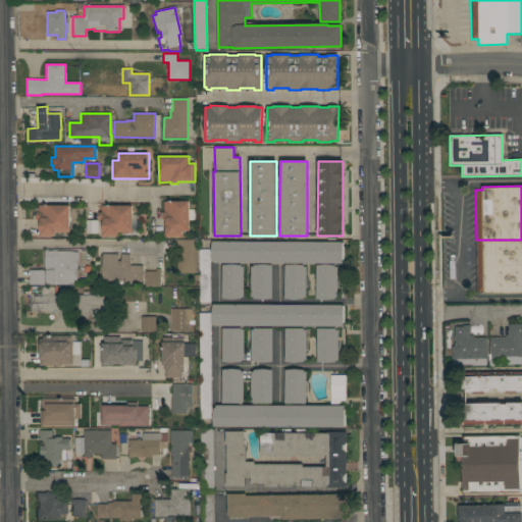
[(312,239),(319,239),(319,195),(311,195),(312,239)]
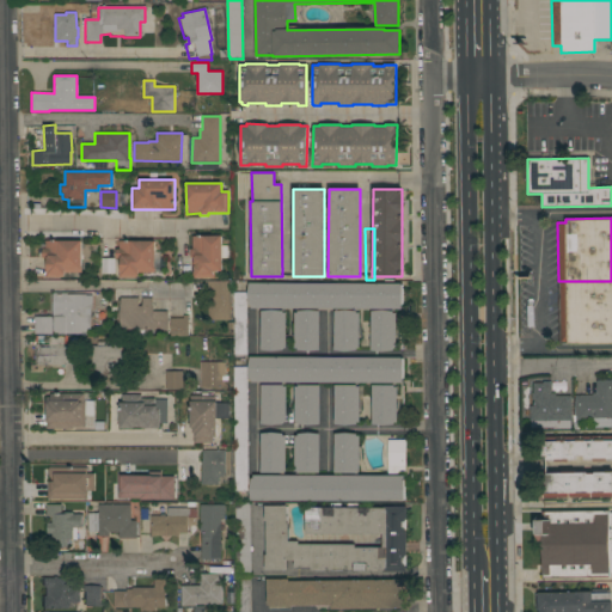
[(221,245),(227,245),(228,258),(221,258),(222,270),(214,270),(214,277),(193,279),(193,257),(190,257),(190,249),(193,249),(193,236),(221,236),(221,245)]
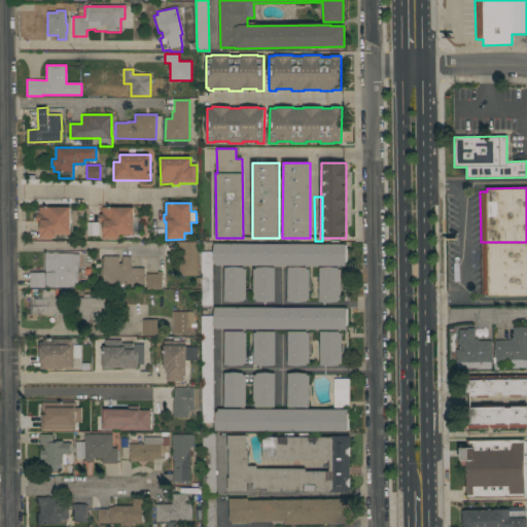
[(39,239),(39,221),(36,221),(36,214),(39,214),(39,207),(70,207),(70,235),(55,235),(55,239),(39,239)]
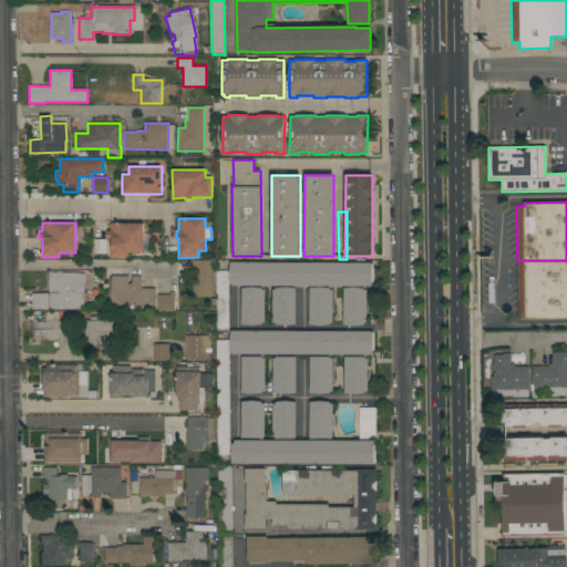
[(111,257),(111,239),(106,239),(106,230),(110,230),(110,224),(144,224),(144,253),(126,253),(126,257),(111,257)]
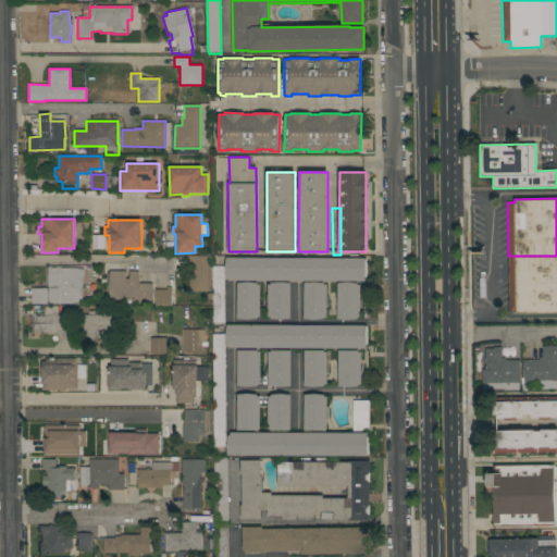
[(210,291),(189,292),(188,256),(209,256),(210,291)]
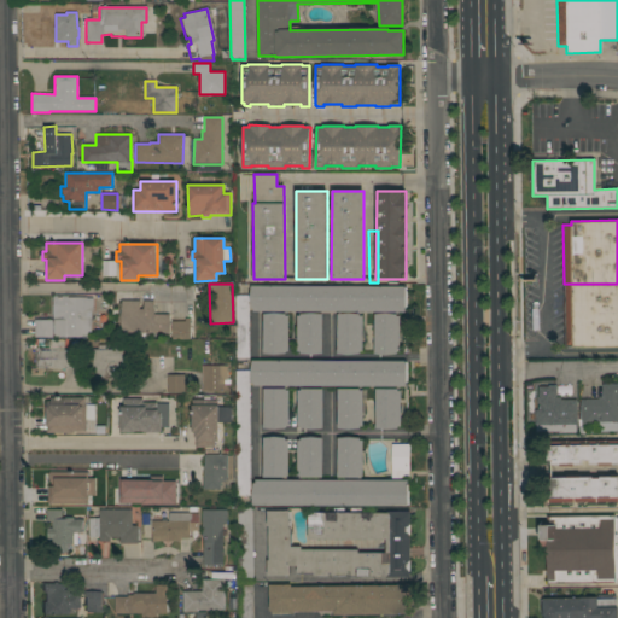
[(617,348),(573,348),(573,347),(565,347),(564,284),(617,284),(617,348)]
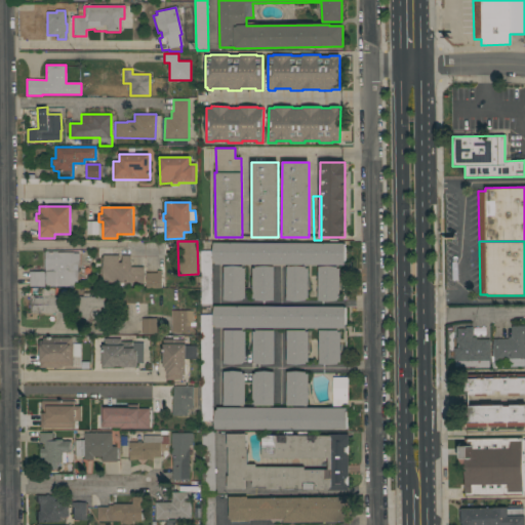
[(345,243),(345,265),(214,265),(214,261),(212,261),(212,243),(345,243)]
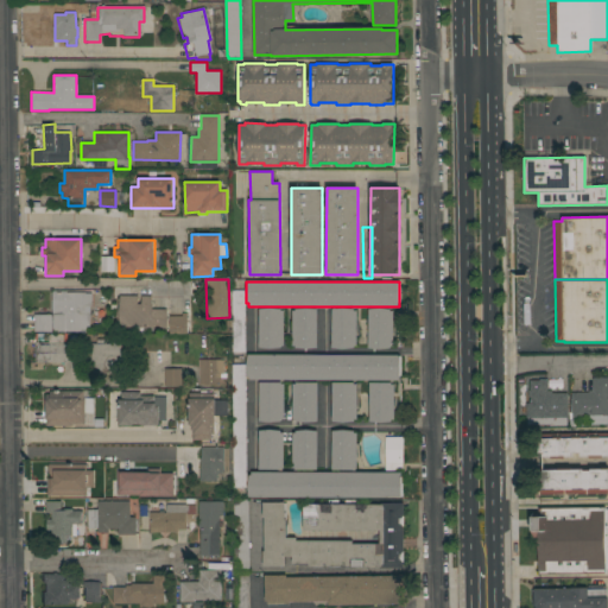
[(245,290),(245,352),(232,353),(230,290),(245,290)]
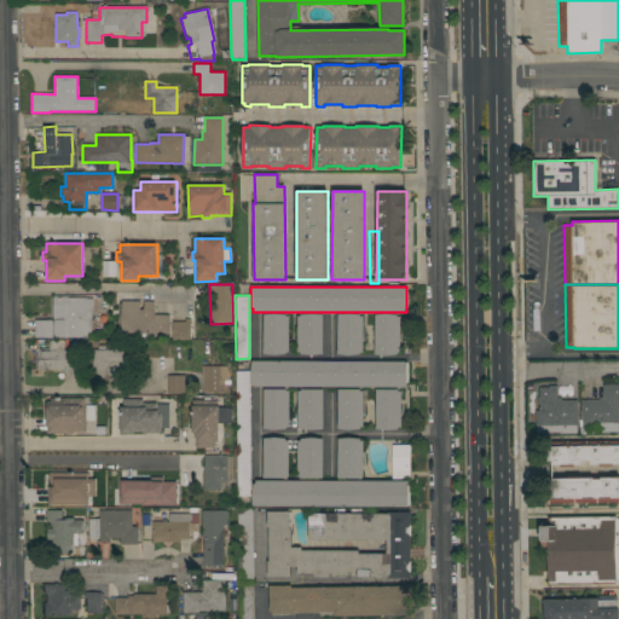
[(35,337),(35,319),(53,319),(53,296),(68,296),(68,298),(87,298),(87,299),(93,299),(93,312),(87,312),(87,318),(92,318),(92,337),(35,337)]
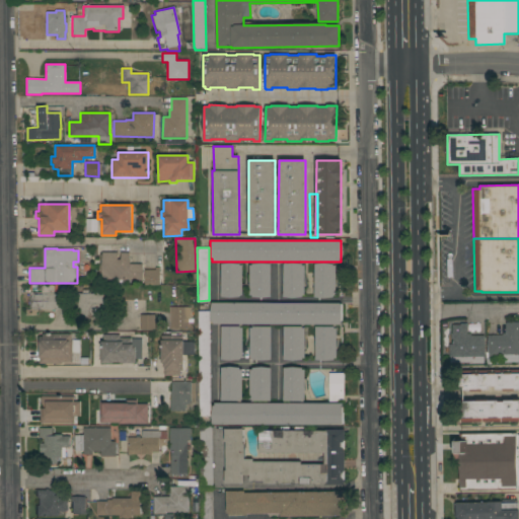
[(121,280),(121,285),(110,285),(110,280),(99,280),(99,252),(116,252),(116,260),(119,260),(119,252),(128,253),(128,265),(140,265),(140,280),(121,280)]
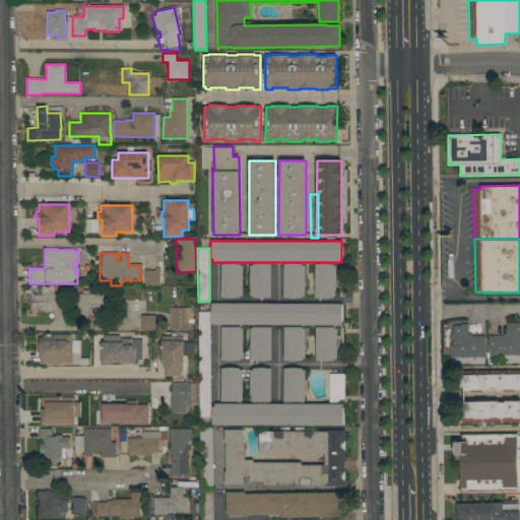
[(243,296),(240,296),(240,298),(221,298),(221,263),(240,263),(240,265),(243,265),(243,296)]
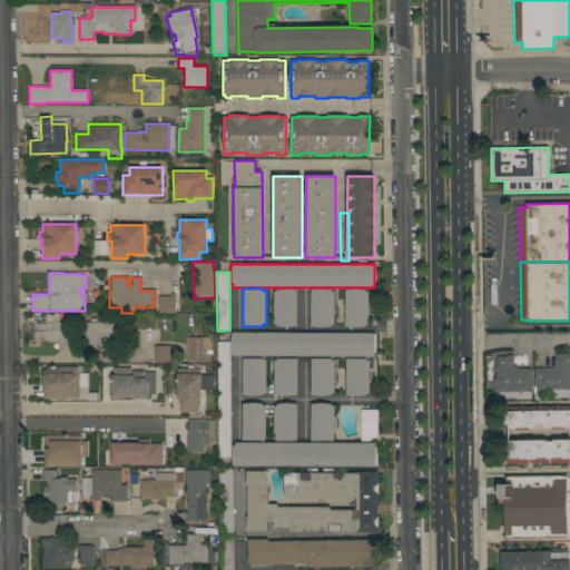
[(334,324),(332,324),(332,326),(311,326),(311,290),(332,288),(332,292),(334,292),(334,324)]
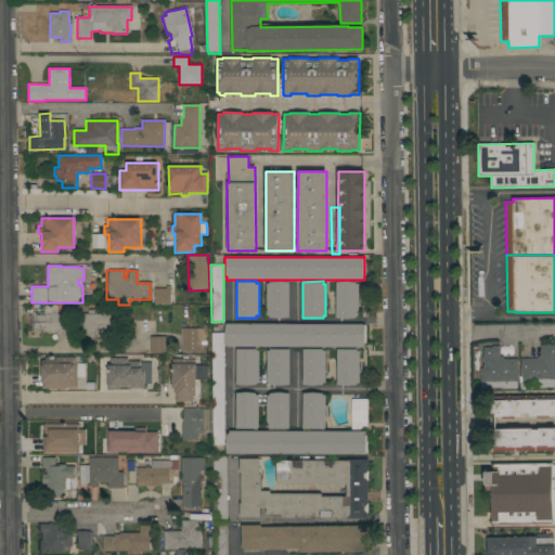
[(289,318),(269,318),(269,315),(267,315),(266,283),(269,283),(269,282),(289,282),(289,318)]
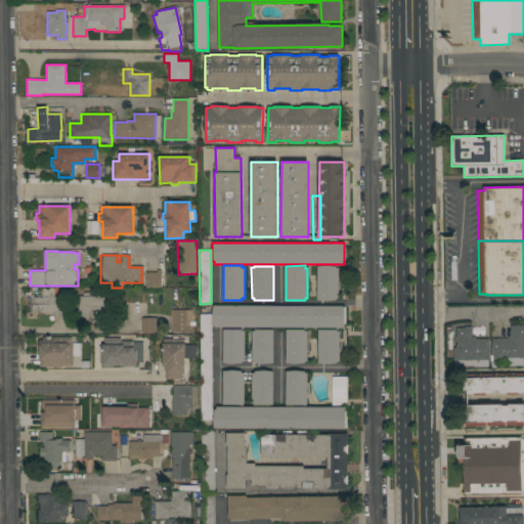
[(339,298),(337,298),(337,300),(317,300),(317,266),(337,266),(337,268),(339,268),(339,298)]
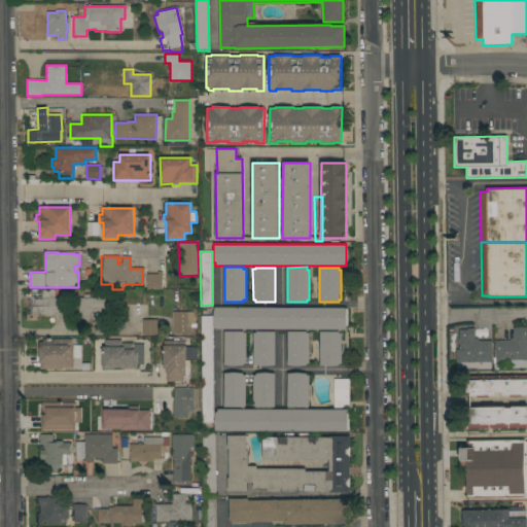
[(157,274),(157,272),(163,272),(163,289),(147,289),(147,274),(157,274)]
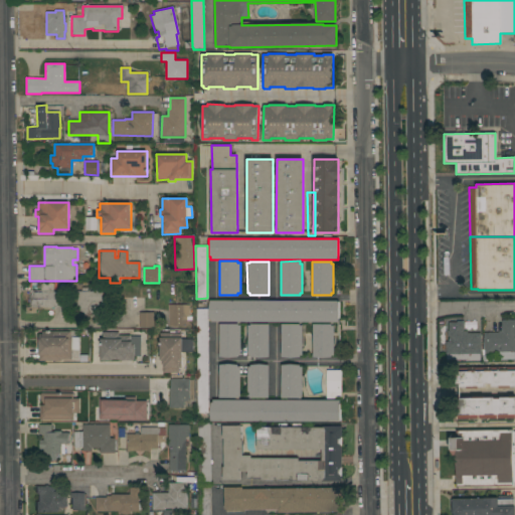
[(40,290),(41,284),(53,284),(53,290),(66,291),(66,308),(29,307),(29,290),(40,290)]
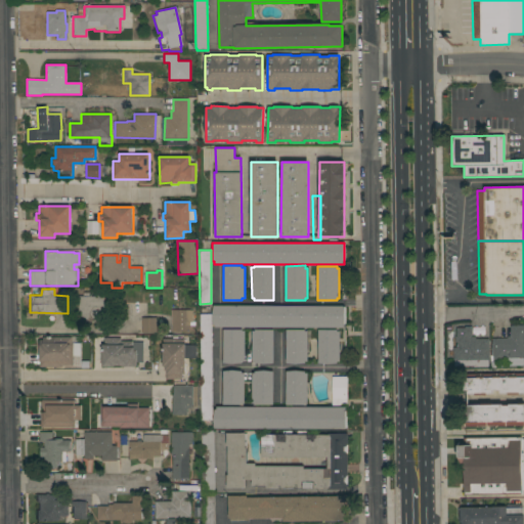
[(104,322),(78,321),(78,296),(83,296),(83,293),(91,293),(91,296),(97,296),(97,292),(103,292),(103,296),(104,296),(104,322)]
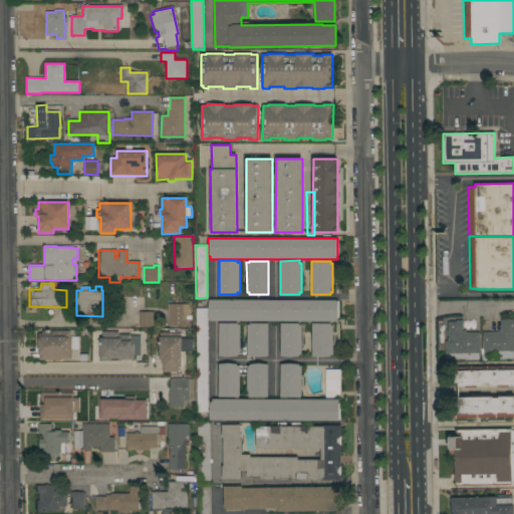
[(337,300),(337,321),(211,321),(211,318),(209,318),(209,300),(337,300)]
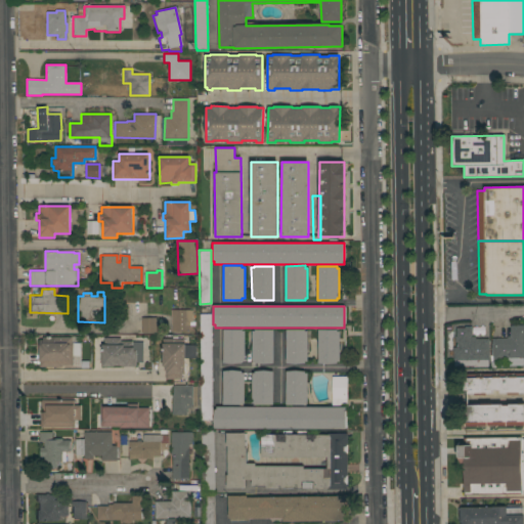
[(171,310),(189,310),(189,325),(188,325),(188,332),(171,332),(171,310)]
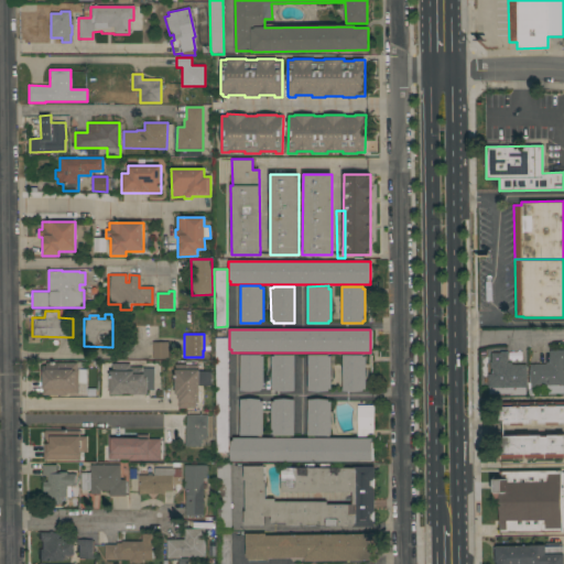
[(215,338),(227,338),(228,453),(216,453),(215,338)]
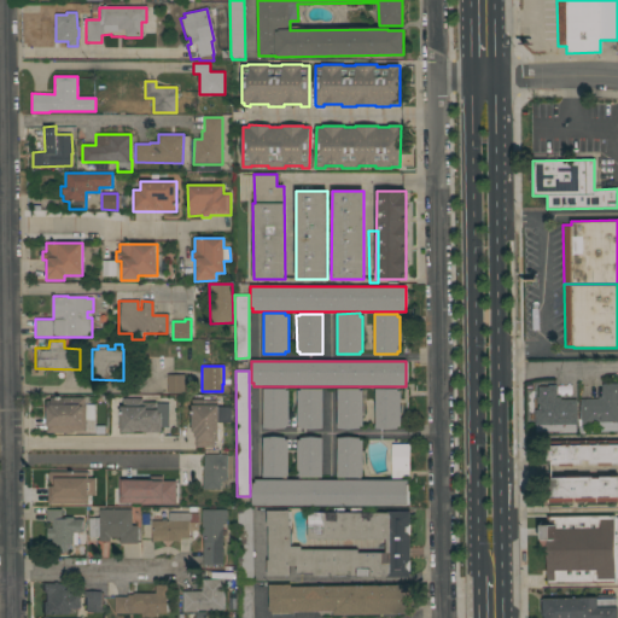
[(167,375),(185,374),(185,383),(192,383),(192,392),(168,394),(167,375)]
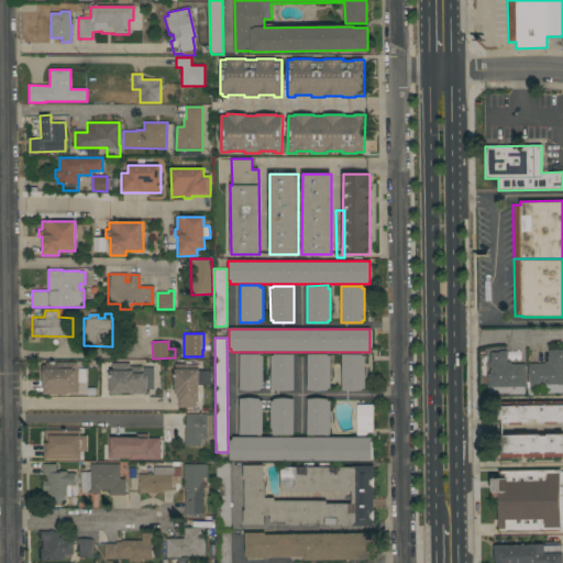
[(562,394),(544,395),(544,386),(529,386),(529,364),(544,364),(544,362),(548,362),(548,350),(562,350),(562,394)]
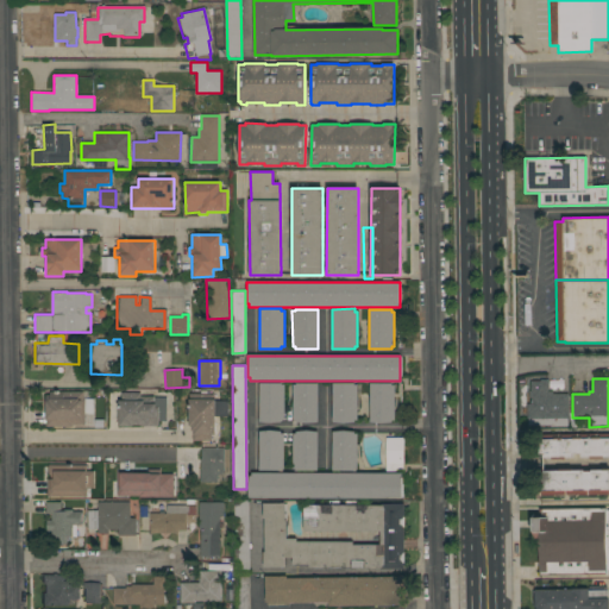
[(569,418),(567,418),(567,426),(551,426),(551,425),(527,426),(527,419),(527,403),(531,403),(531,397),(528,397),(528,388),(529,388),(529,380),(547,380),(547,391),(553,391),(553,394),(567,394),(569,418)]
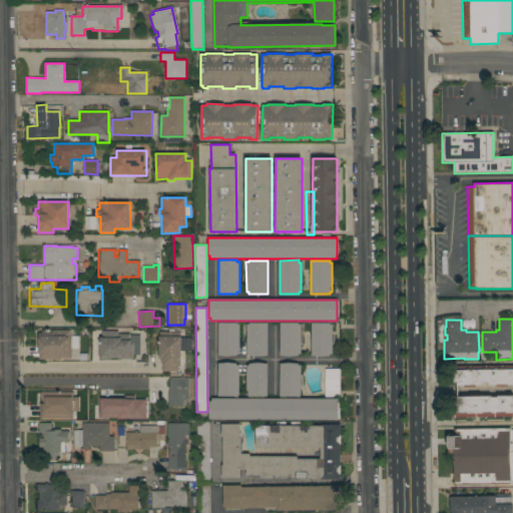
[(217,323),(235,323),(235,325),(238,325),(238,355),(235,355),(235,356),(226,357),(217,356),(217,323)]
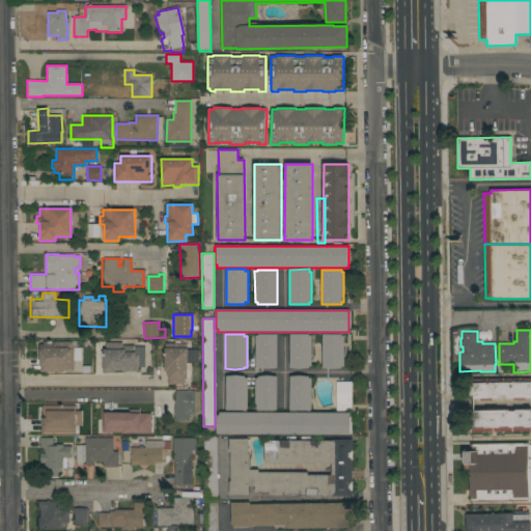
[(254,336),(256,336),(256,334),(276,334),(276,368),(268,369),(256,368),(256,366),(254,366),(254,336)]
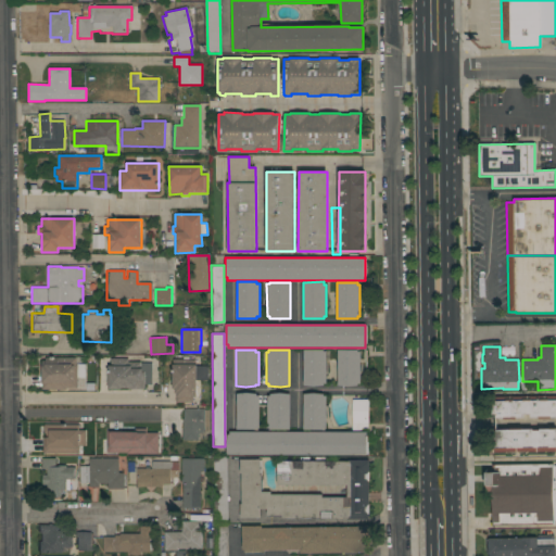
[(337,350),(357,350),(357,352),(361,352),(359,384),(357,384),(357,387),(348,387),(337,387),(337,350)]
